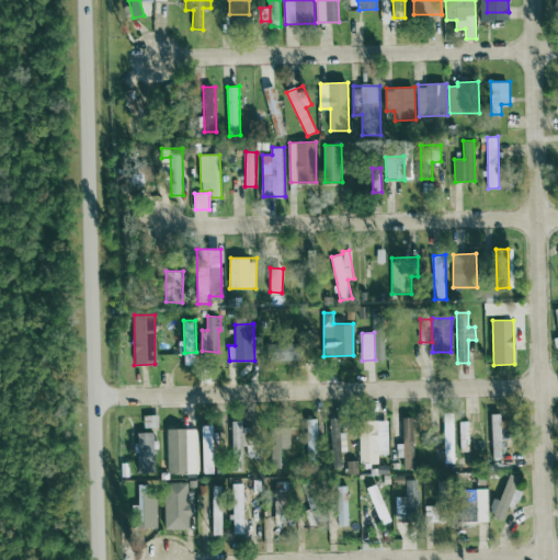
[(375,360),(385,360),(385,333),(375,333),(375,360)]
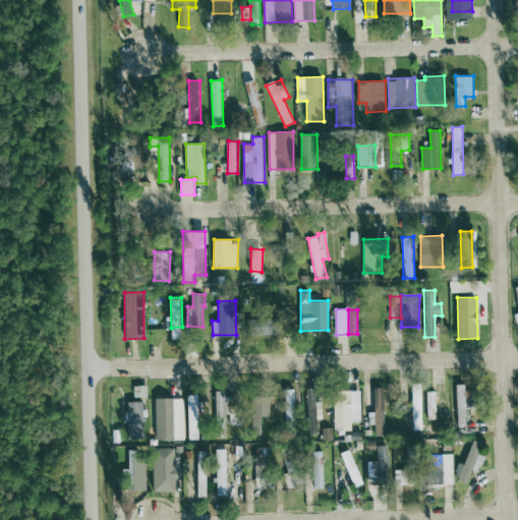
[(279,318),(257,319),(257,335),(279,334),(279,318)]
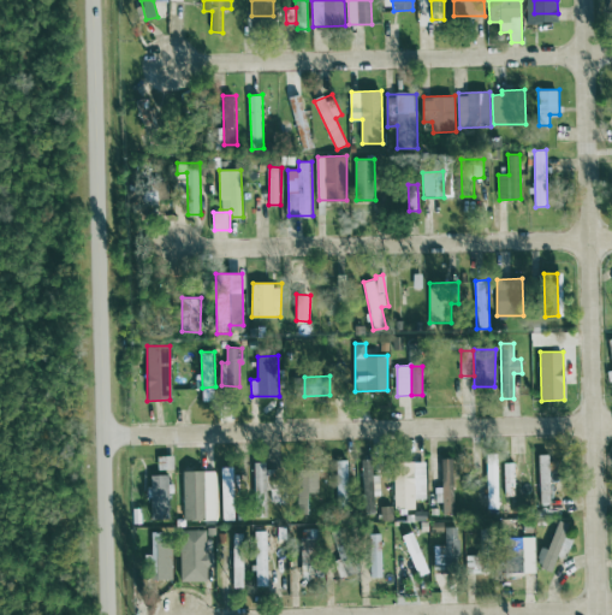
[(539,454),(540,503),(551,503),(550,454),(539,454)]
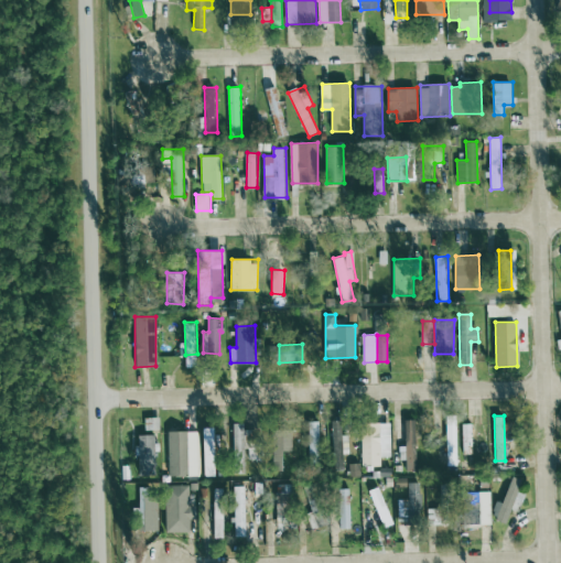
[(160,417),(144,417),(146,430),(160,430),(160,417)]
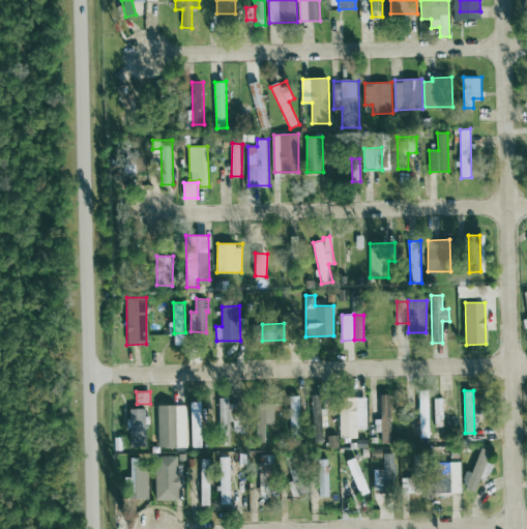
[(328,393),(313,394),(314,442),(324,441),(323,427),(329,427),(328,393)]
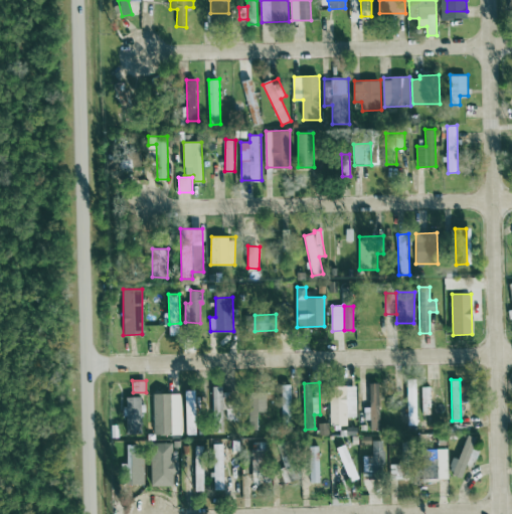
[(379,382),(370,382),(371,430),(380,430),(379,382)]
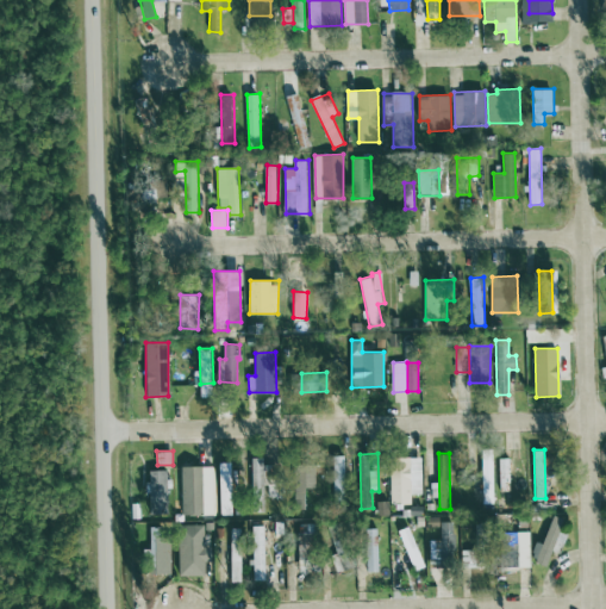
[(494,454),(482,454),(483,504),(495,504),(494,454)]
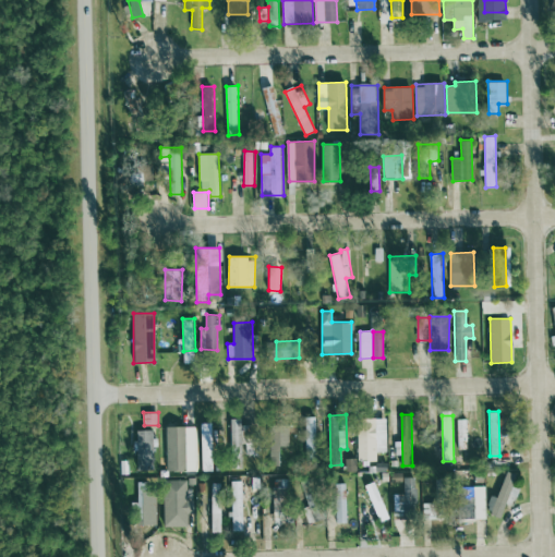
[(316,416),(305,416),(306,453),(317,453),(316,416)]
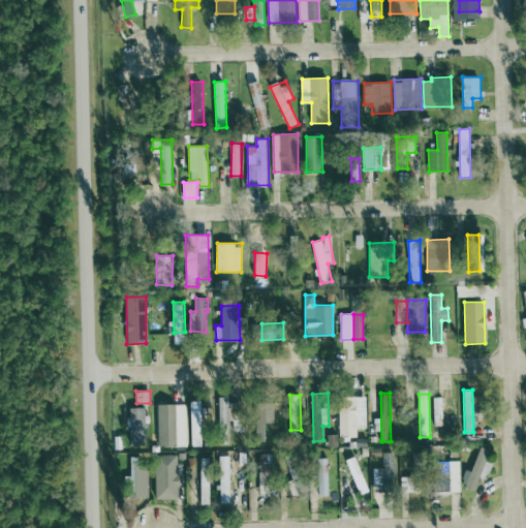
[(219,444),(231,443),(231,396),(218,397),(219,444)]
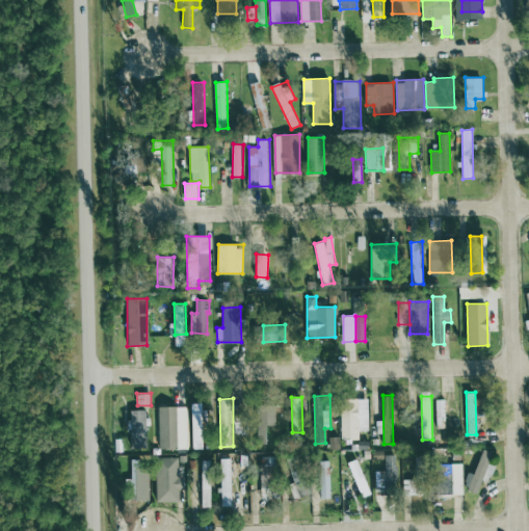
[(342,440),(361,439),(361,430),(369,430),(369,398),(341,399),(342,440)]
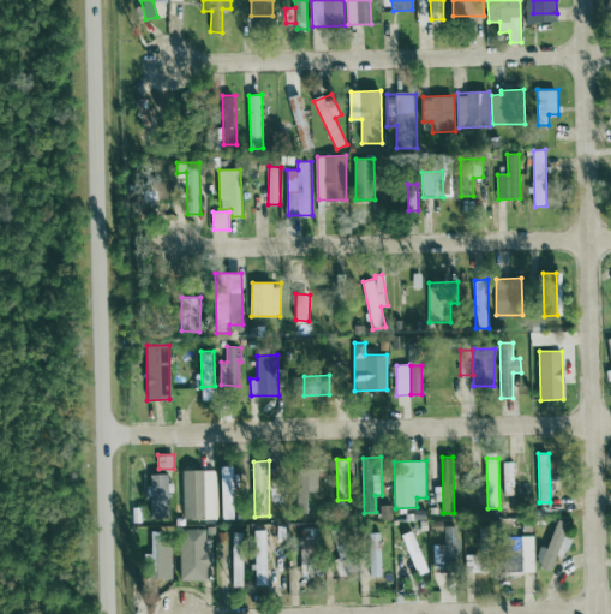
[(515,462),(503,462),(504,495),(516,495),(515,462)]
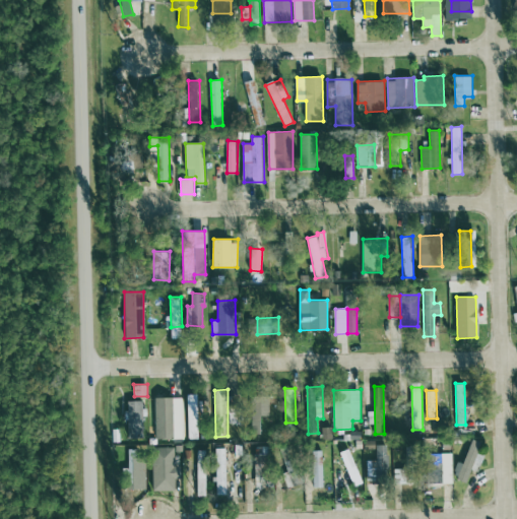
[(199,417),(197,394),(187,394),(189,418),(199,417)]
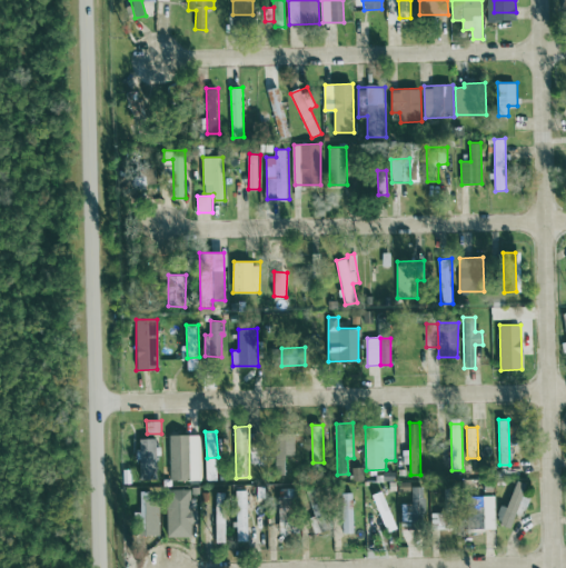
[(296,455),(296,434),(275,434),(276,475),(288,475),(287,455),(296,455)]
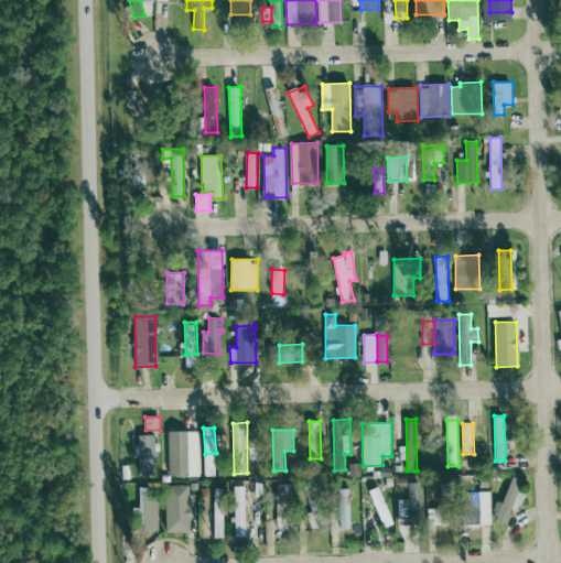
[(169,476),(200,476),(198,431),(168,431),(169,476)]
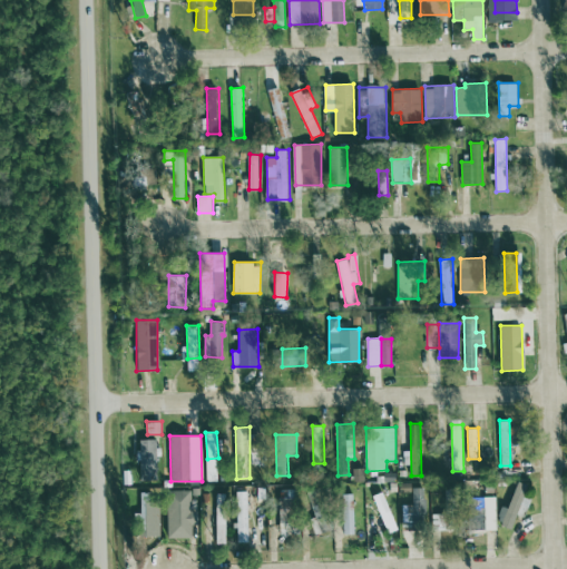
[(139,480),(160,479),(159,448),(156,448),(156,439),(139,440),(139,480)]
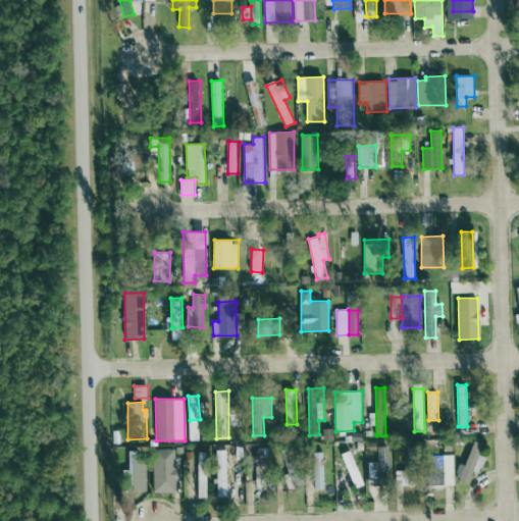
[(456,480),(468,484),(472,470),(481,473),(486,456),(480,454),(483,444),(473,440),(466,465),(461,463),(456,480)]
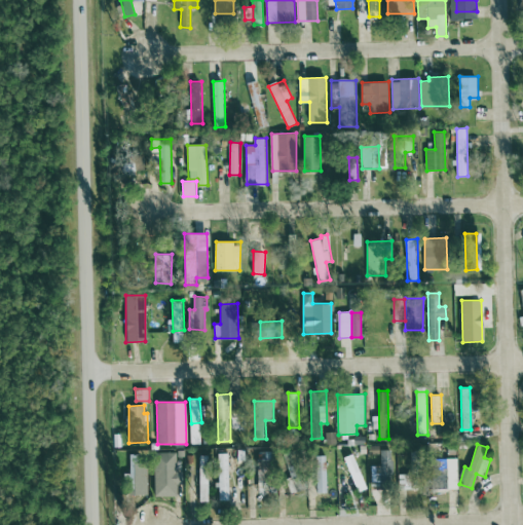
[(372,485),(394,484),(393,449),(380,450),(381,465),(372,465),(372,485)]
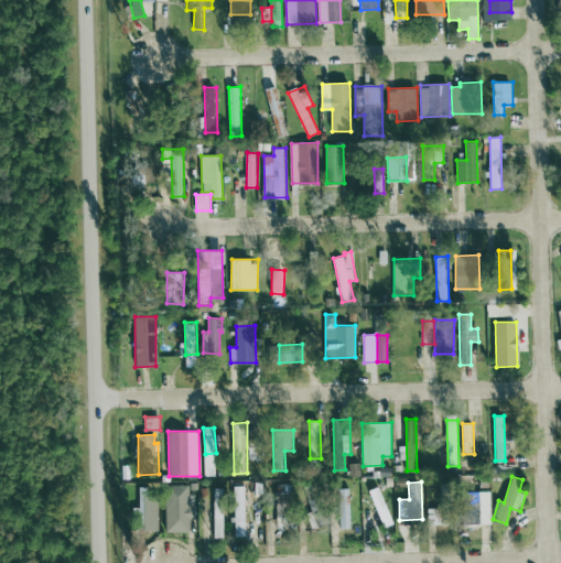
[(165,532),(191,531),(190,518),(196,518),(196,506),(190,506),(190,485),(164,485),(165,532)]
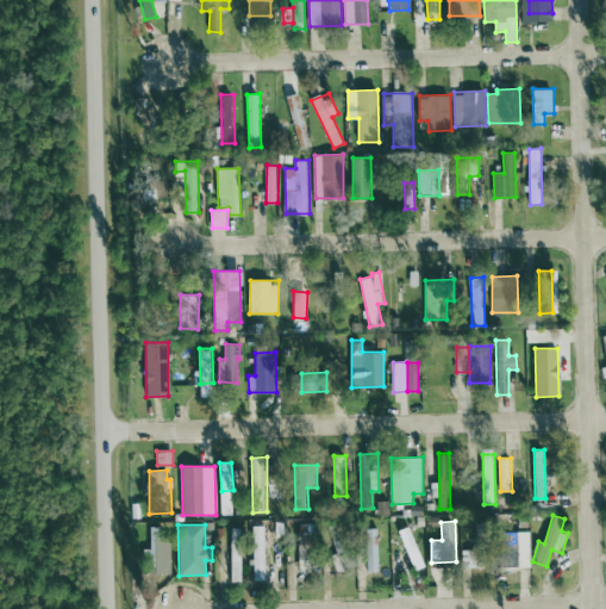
[(254,580),(266,580),(266,526),(252,526),(254,580)]
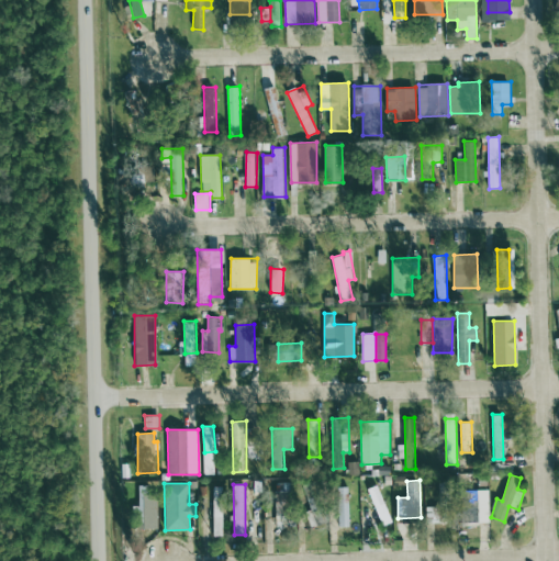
[(349,486),(338,486),(338,526),(350,526),(349,486)]
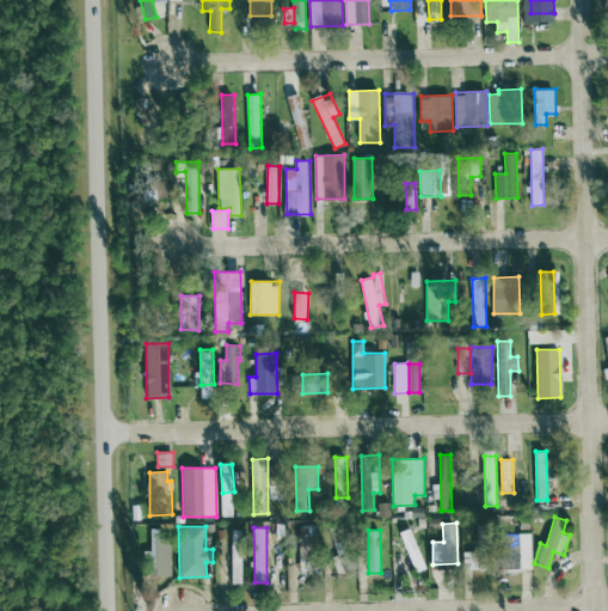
[(502,569),(533,569),(533,533),(501,535),(502,569)]
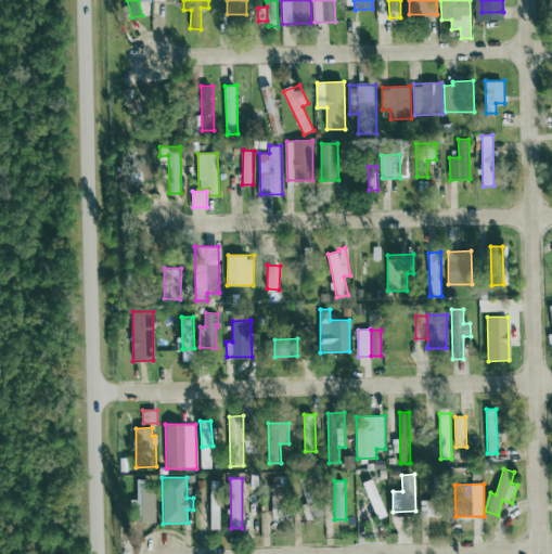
[(292,519),(290,485),(271,486),(272,520),(292,519)]
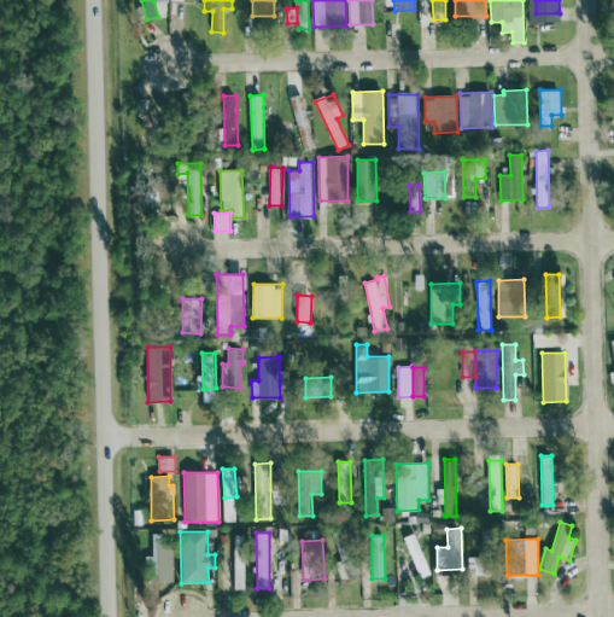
[(173,581),(173,546),(151,546),(152,557),(145,557),(145,570),(151,570),(151,581),(173,581)]
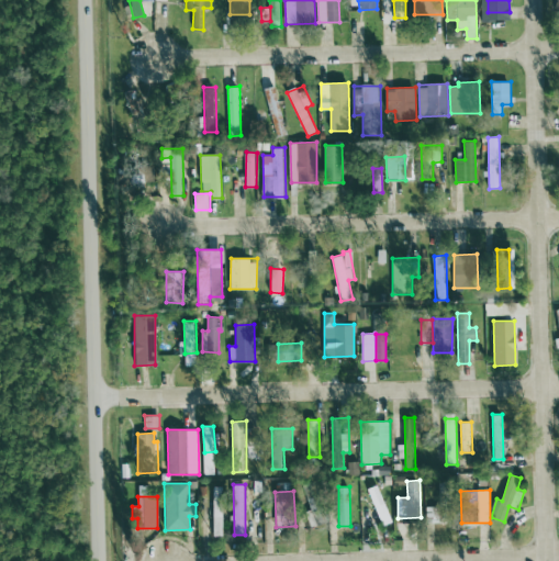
[(213,536),(224,536),(223,506),(212,506),(213,536)]
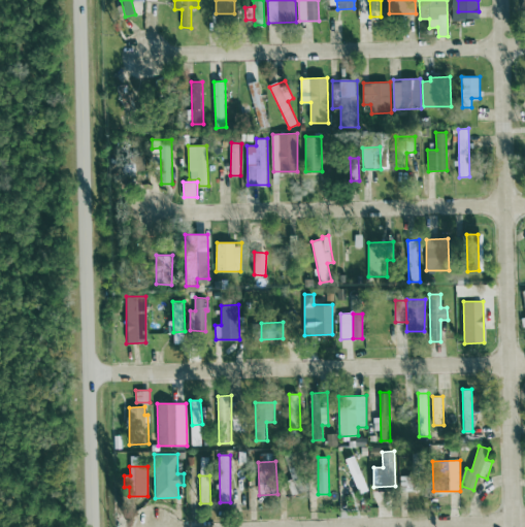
[(287,481),(293,496),(304,491),(298,476),(287,481)]
